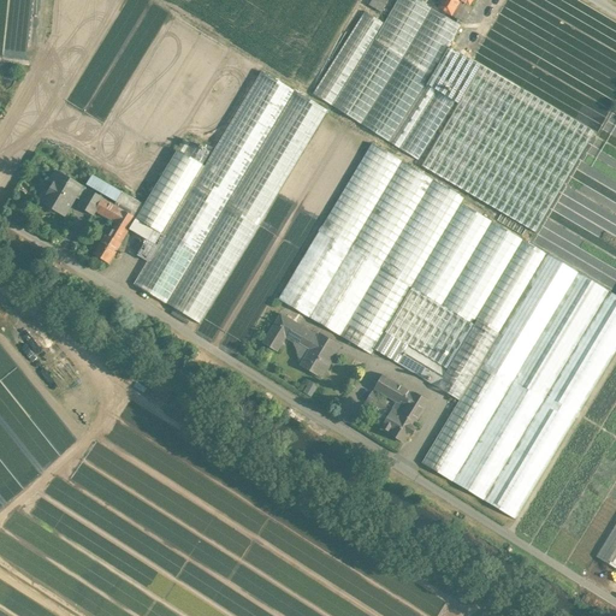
[(371,0),(368,6),(380,12),(388,0),(371,0)]
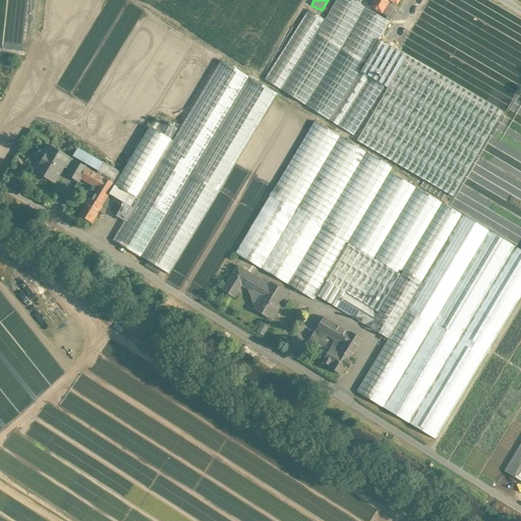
[(390,22),(350,0),(336,0),(325,20),(315,34),(339,49),(341,50),(364,65),(379,40),(390,22)]
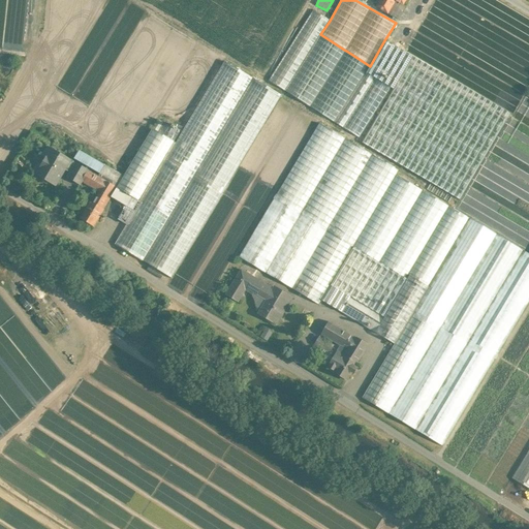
[(396,1),(394,0),(379,0),(376,7),(387,13),(396,1)]
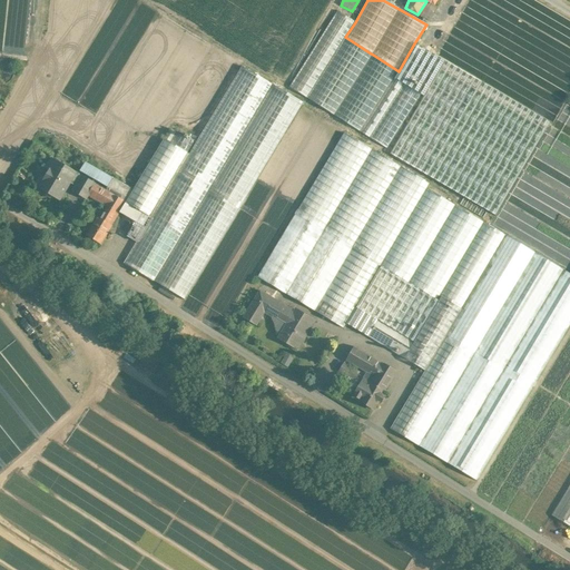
[(336,11),(288,87),(306,98),(345,37),(355,22),(336,11)]
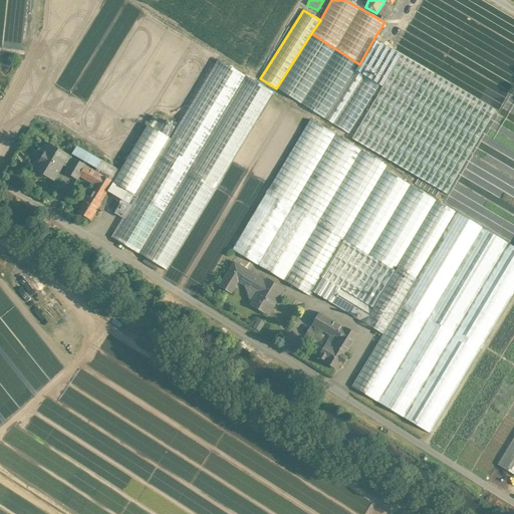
[(153,21),(110,91),(126,100),(169,30),(153,21)]
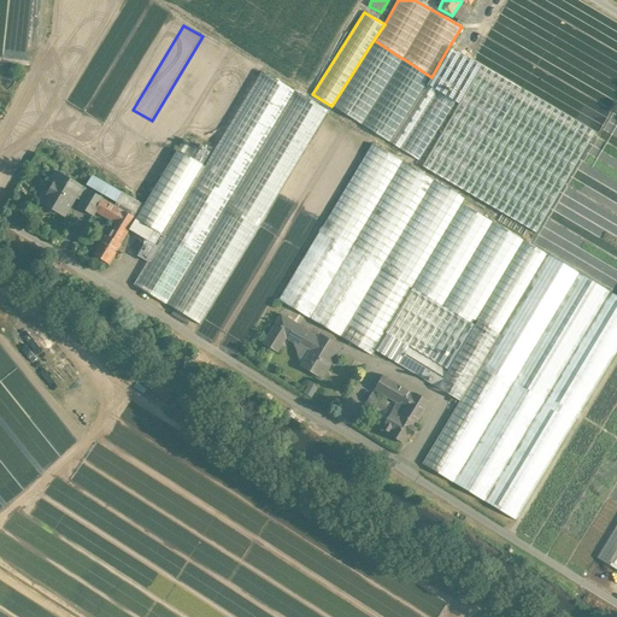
[(224,50),(206,39),(154,123),(174,134),(224,50)]
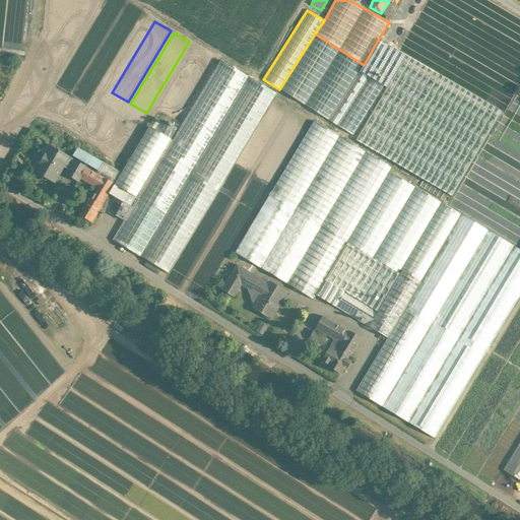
[(315,34),(279,89),(303,105),(338,49),(315,34)]
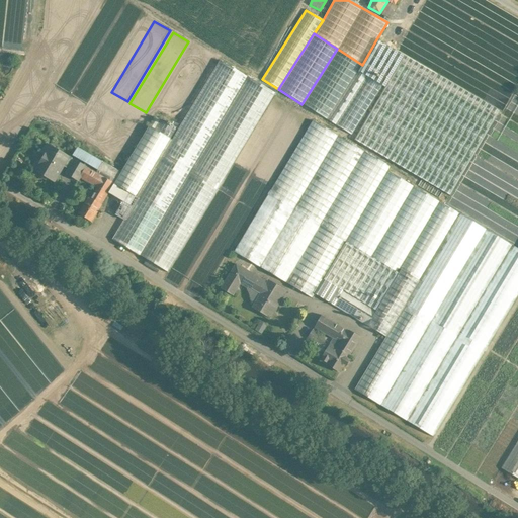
[(376,39),(362,65),(358,71),(382,86),(384,88),(404,56),(376,39)]
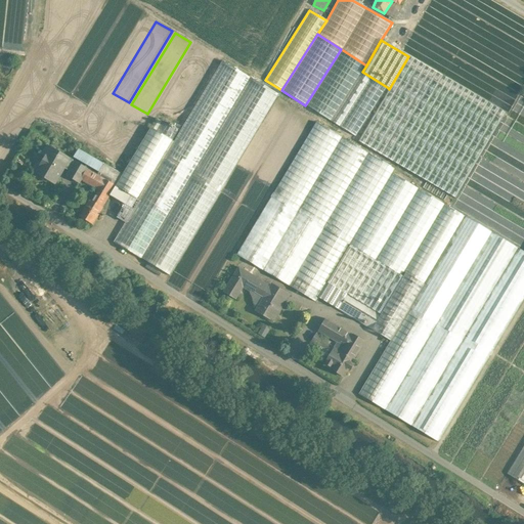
[(192,43),(148,115),(161,122),(204,50),(192,43)]
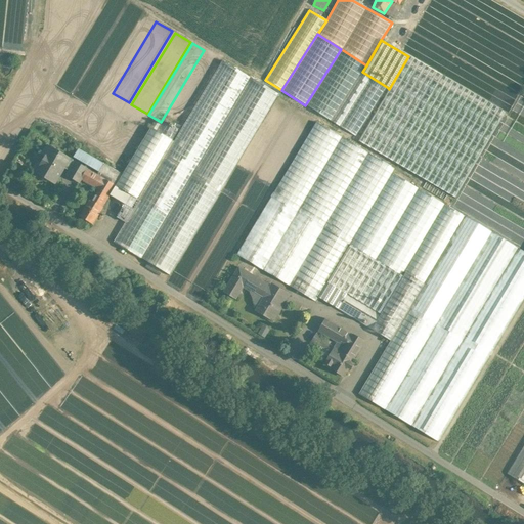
[(343,50),(307,106),(331,122),(362,72),(366,66),(343,50)]
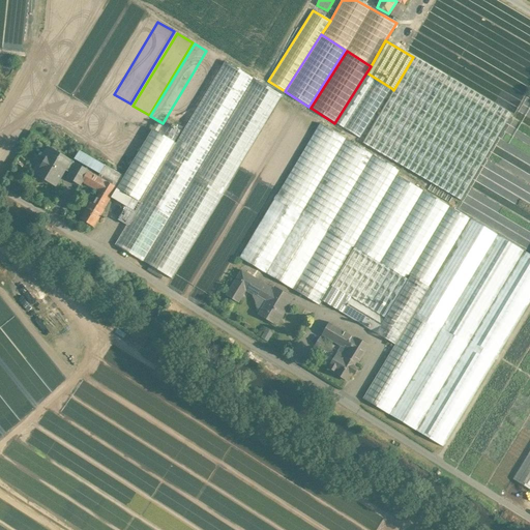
[(160,128),(158,133),(174,143),(224,61),(207,52),(160,128)]
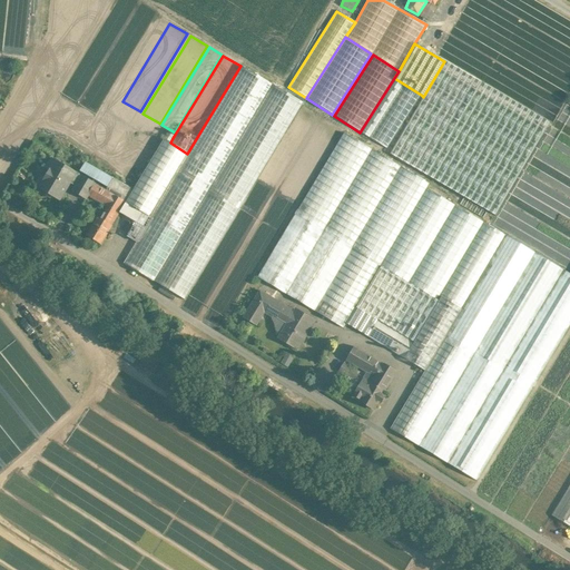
[(550,123),(444,61),(423,97),(422,100),(391,155),(495,216),(550,123)]
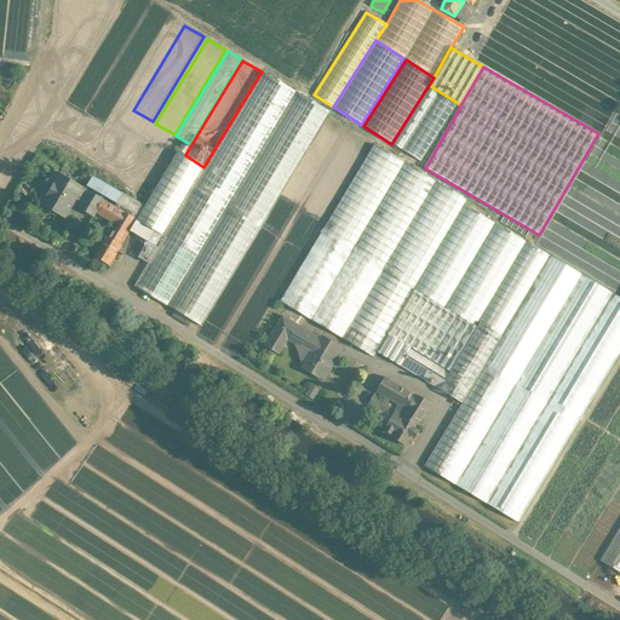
[(206,168),(179,212),(213,231),(297,92),(263,73),(206,168)]
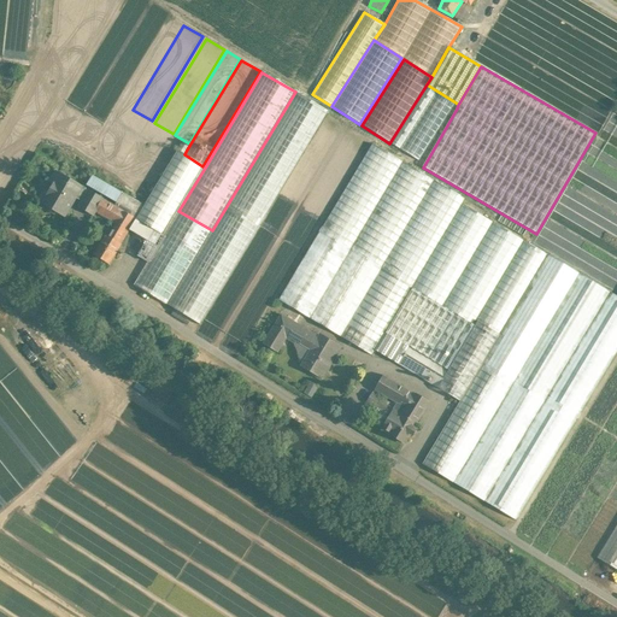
[(427,84),(389,144),(400,150),(436,90),(427,84)]
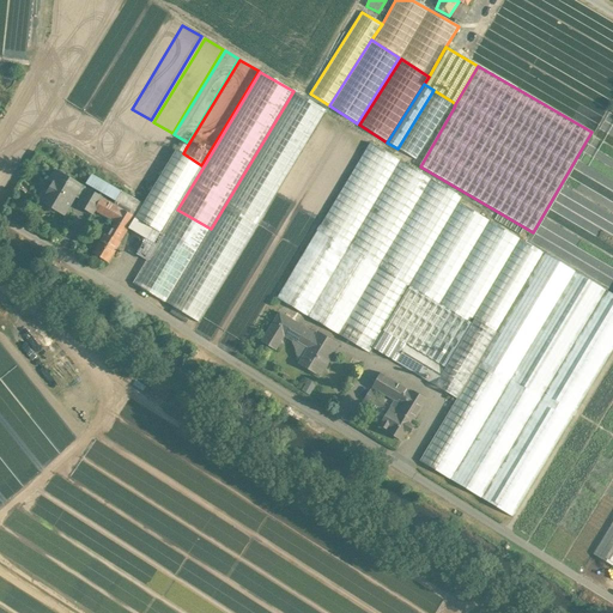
[(434,90),(398,149),(417,161),(442,119),(453,102),(434,90)]
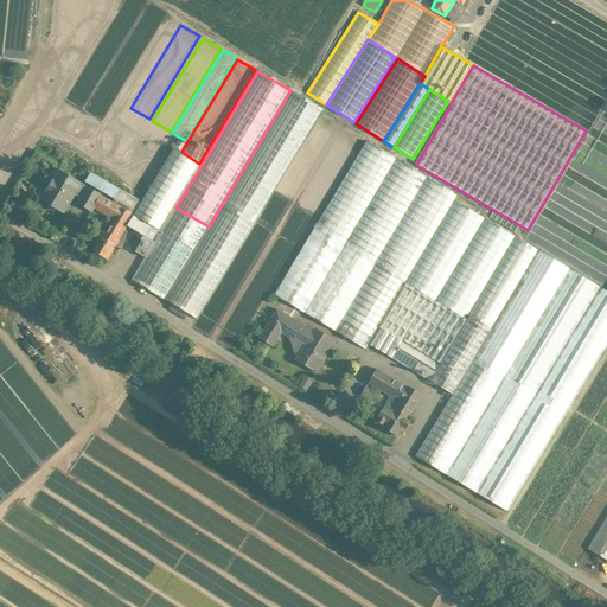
[(209,227),(187,262),(186,262),(164,300),(197,319),(323,109),(291,90),(209,227)]
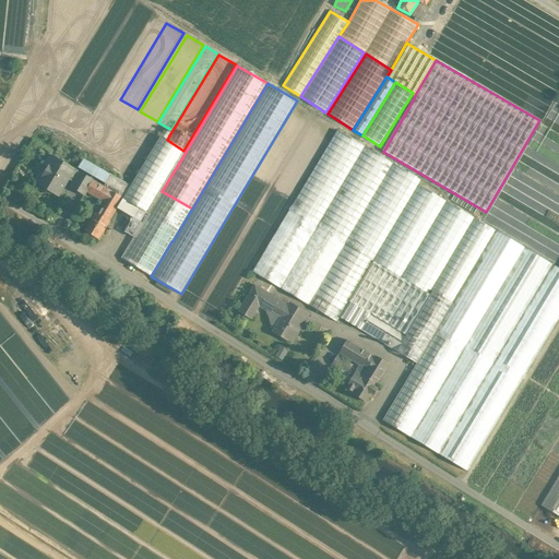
[(117,104),(84,159),(96,166),(129,111),(117,104)]
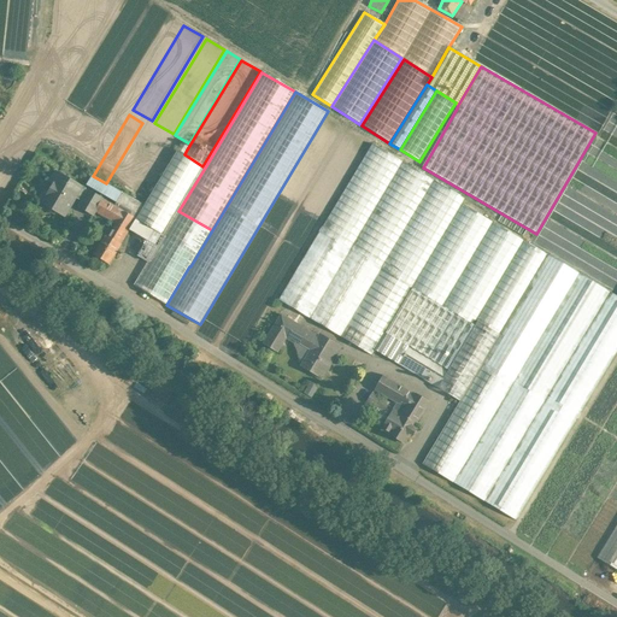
[(145,124),(109,184),(128,197),(164,136),(145,124)]
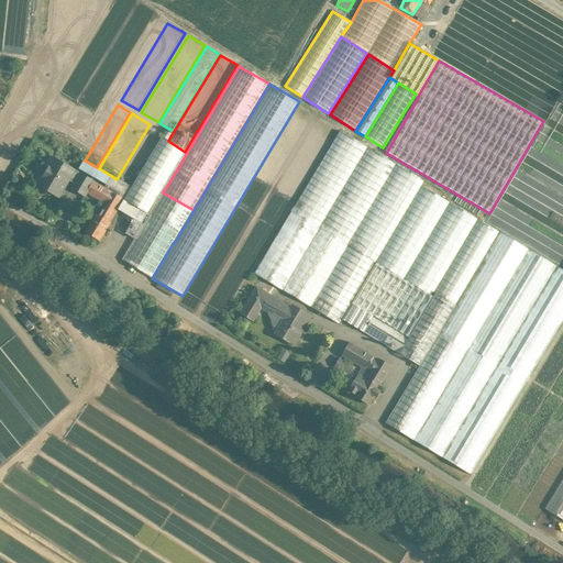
[(152,125),(119,180),(132,187),(165,133),(152,125)]
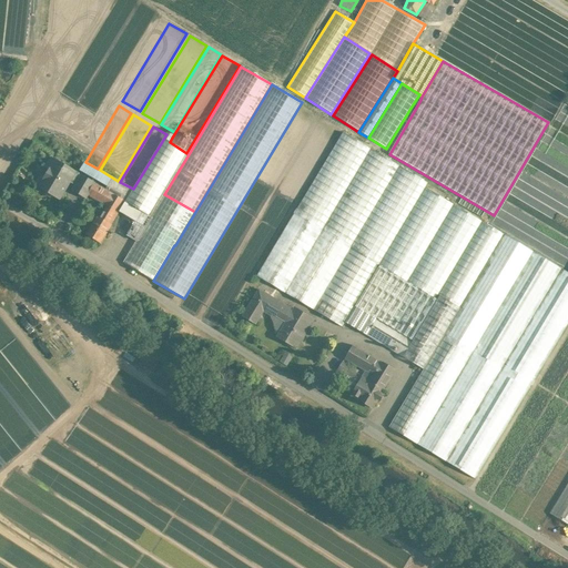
[(428,183),(342,132),(293,213),(379,264),(425,188),(428,183)]
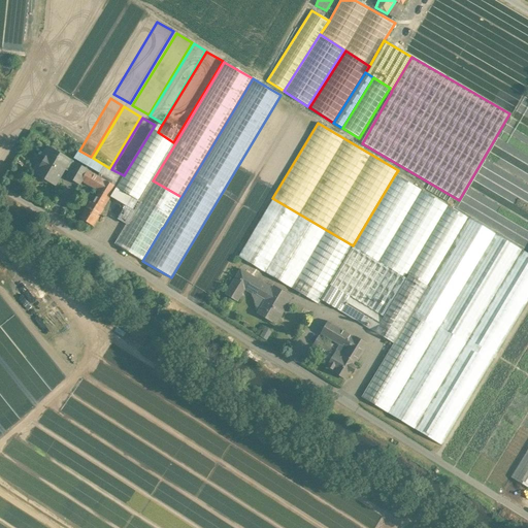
[(124,175),(119,184),(100,172),(98,176),(103,179),(117,188),(140,202),(153,180),(175,143),(173,142),(158,132),(160,128),(155,125),(124,175)]
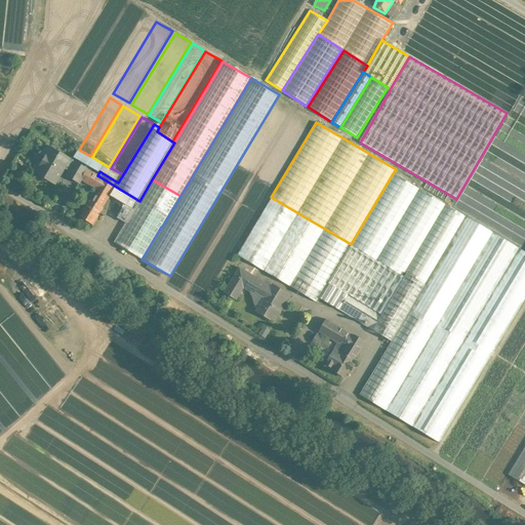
[(47,147),(42,156),(45,158),(41,164),(36,173),(40,175),(41,179),(45,182),(49,182),(54,184),(64,168),(70,171),(75,163),(69,159),(47,147)]
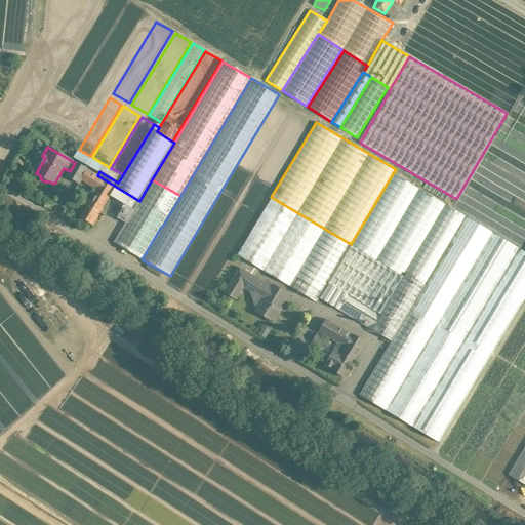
[(90,156),(79,150),(74,157),(99,171),(118,183),(123,174),(111,168),(109,167),(92,157),(90,156)]
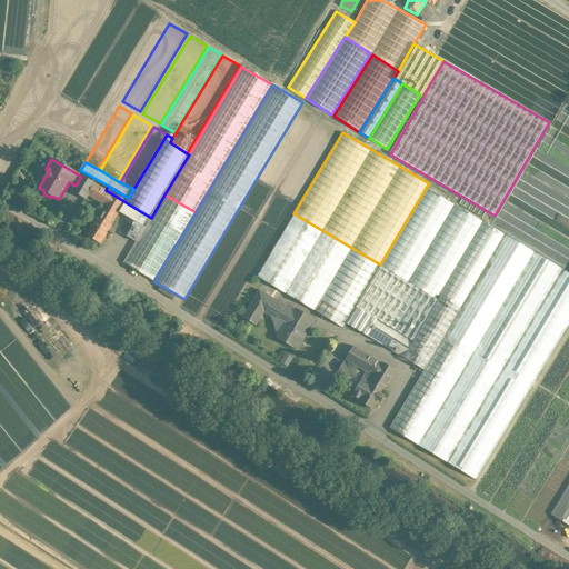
[(95,183),(81,177),(76,186),(72,191),(86,198),(88,195),(95,183)]
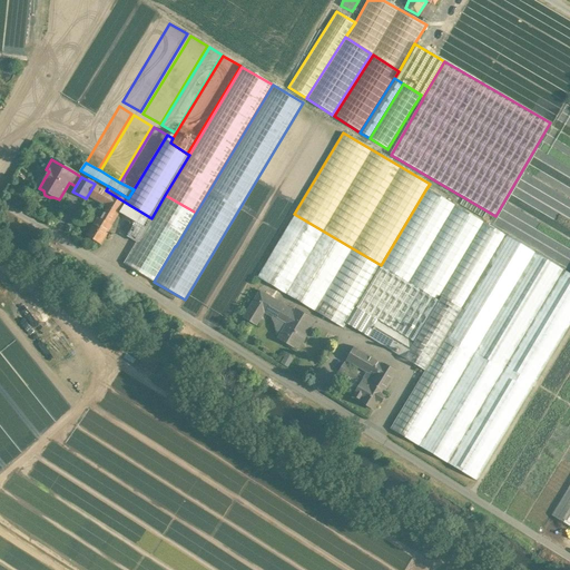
[(106,190),(95,184),(88,195),(105,205),(111,194),(106,190)]
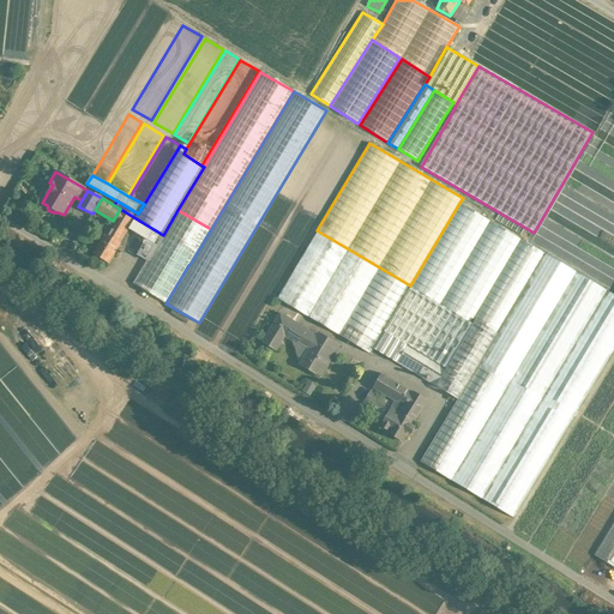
[(459,203),(410,286),(414,289),(452,312),(456,314),(473,325),(475,320),(498,333),(545,254),(459,203)]
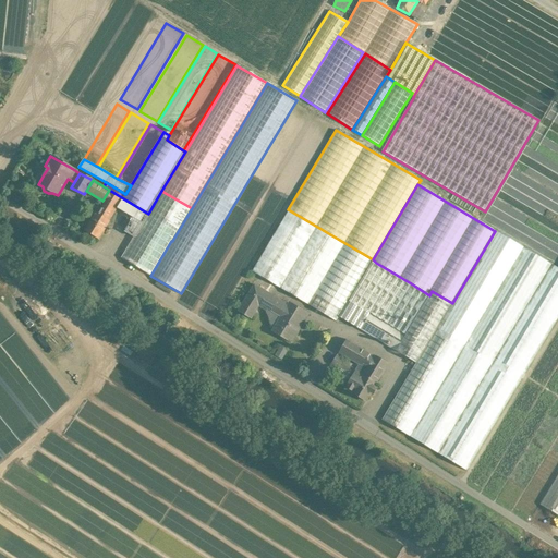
[(106,203),(98,215),(95,213),(85,230),(84,230),(99,240),(110,221),(109,221),(117,208),(123,198),(109,190),(102,201),(106,203)]
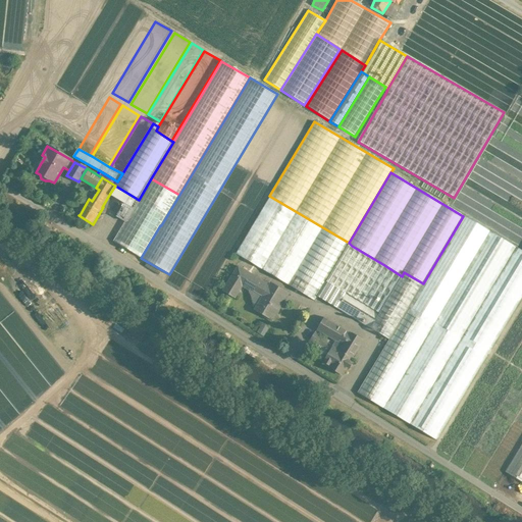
[(179,195),(151,178),(139,200),(138,200),(125,221),(113,241),(141,258),(160,225),(161,225),(179,195)]
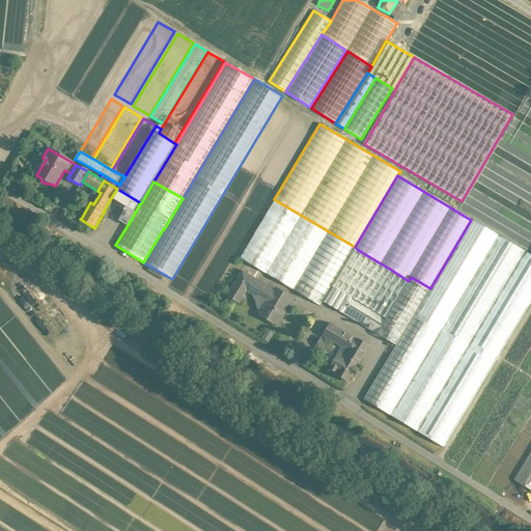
[(140,203),(117,189),(111,198),(127,207),(118,220),(128,225),(140,203)]
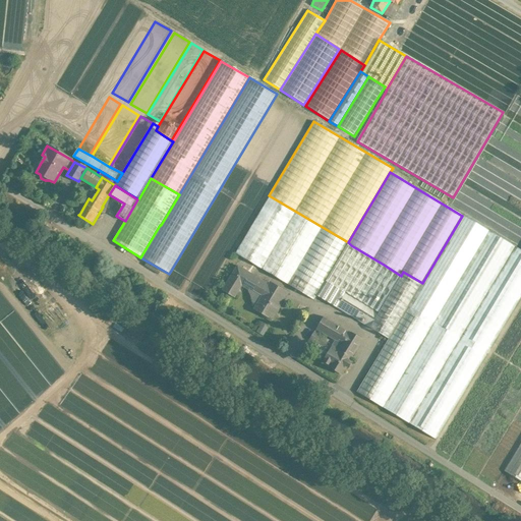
[(78,195),(72,192),(67,200),(67,201),(72,206),(78,195)]
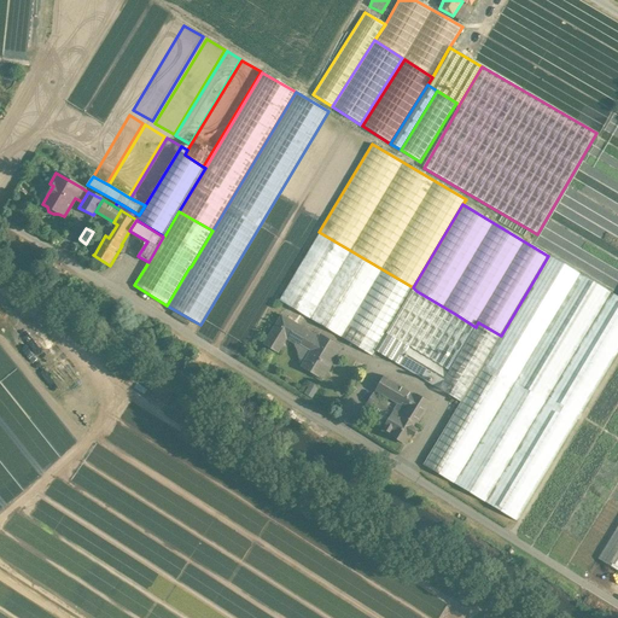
[(413,287),(319,232),(279,301),(372,356),(413,287)]
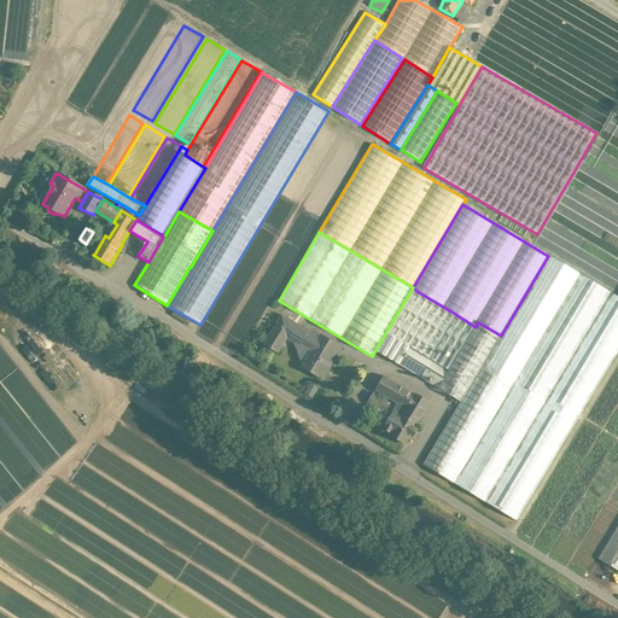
[(461,402),(423,465),(485,502),(611,293),(548,256),(501,336),(461,402)]
